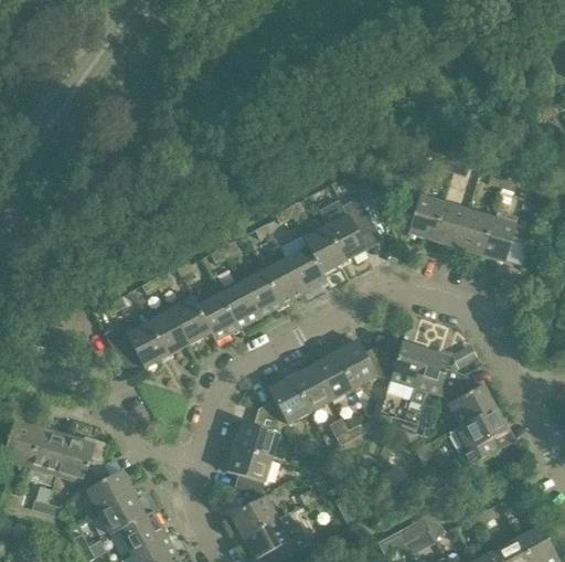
[(443,158),(439,168),(452,172),(455,162),(443,158)]
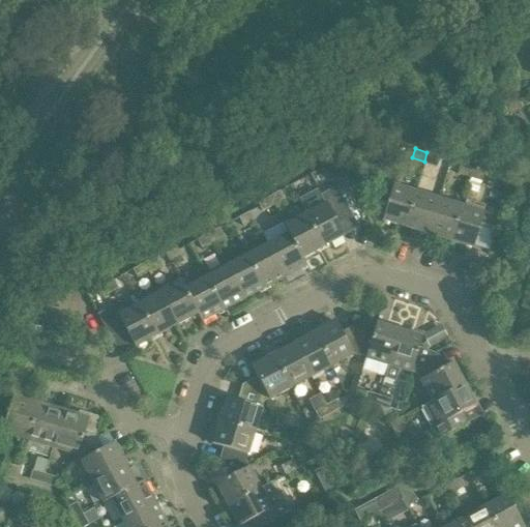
[(437,165),(439,155),(427,152),(424,162),(437,165)]
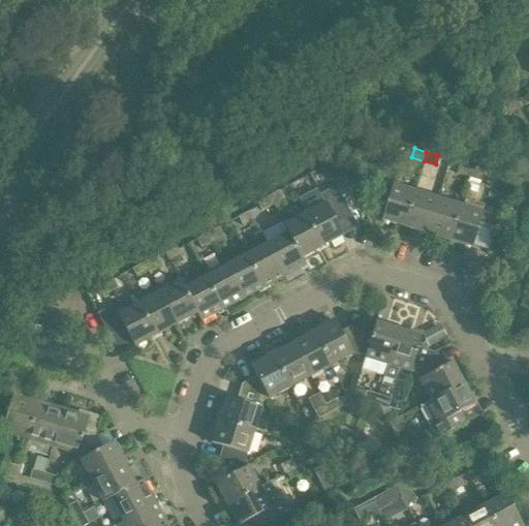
[(459,162),(456,172),(468,176),(471,165),(459,162)]
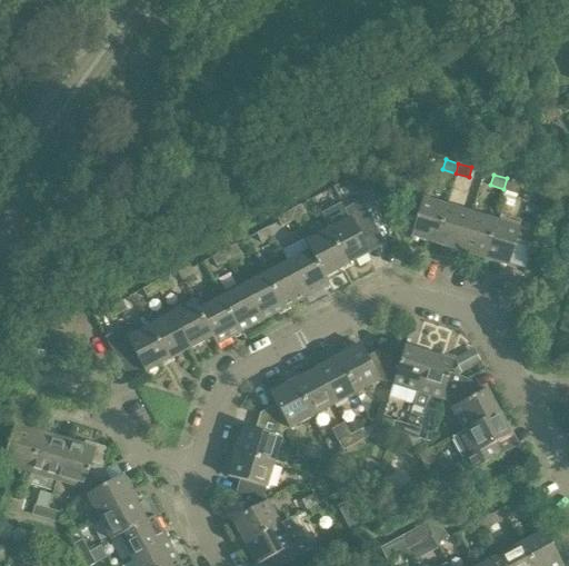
[(338,195),(350,187),(346,178),(332,185),(338,195)]
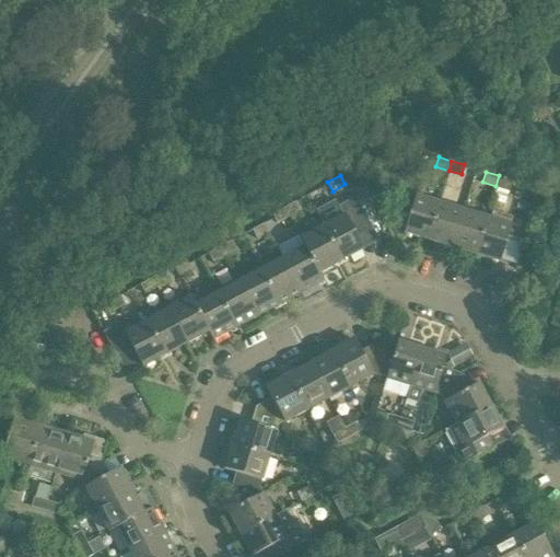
[(509,189),(512,180),(499,175),(496,186),(509,189)]
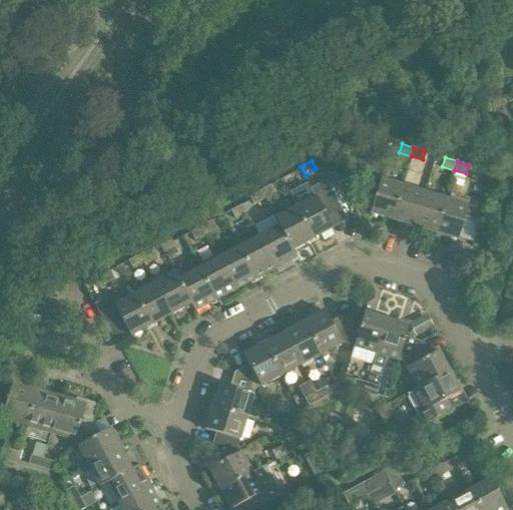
[(312,236),(333,225),(327,214),(341,206),(325,177),(310,185),(315,194),(295,204),(312,236)]
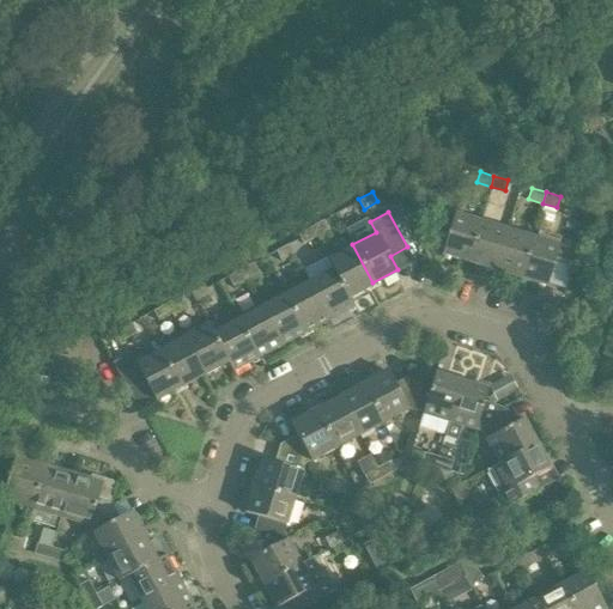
[(469,260),(481,219),(455,212),(443,253),(469,260)]
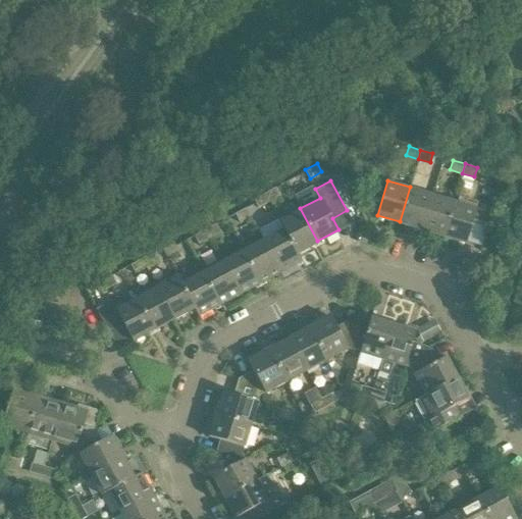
[(269,200),(280,195),(275,186),(264,191),(269,200)]
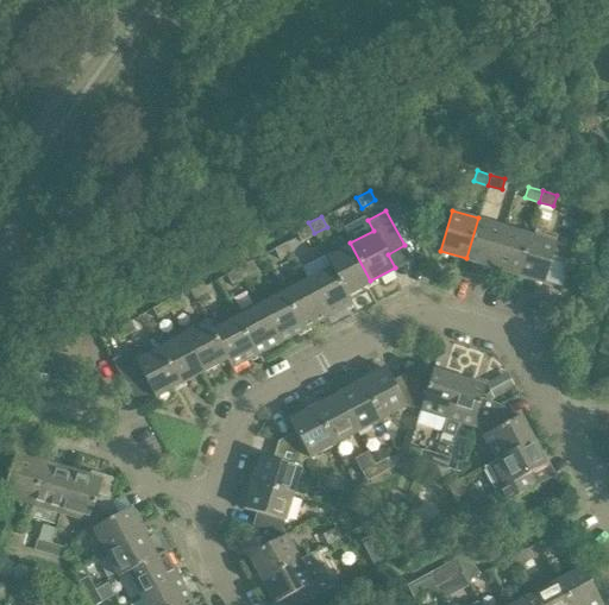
[(493,266),(504,226),(478,218),(466,258),(493,266)]
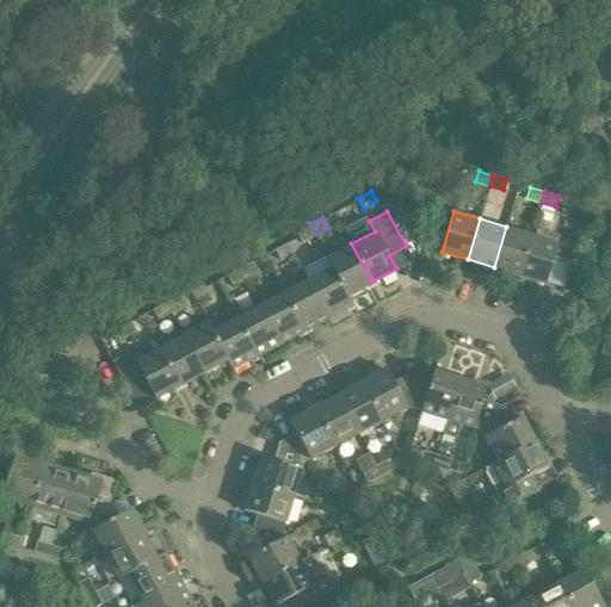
[(309,223),(296,230),(298,234),(302,241),(315,234),(309,223)]
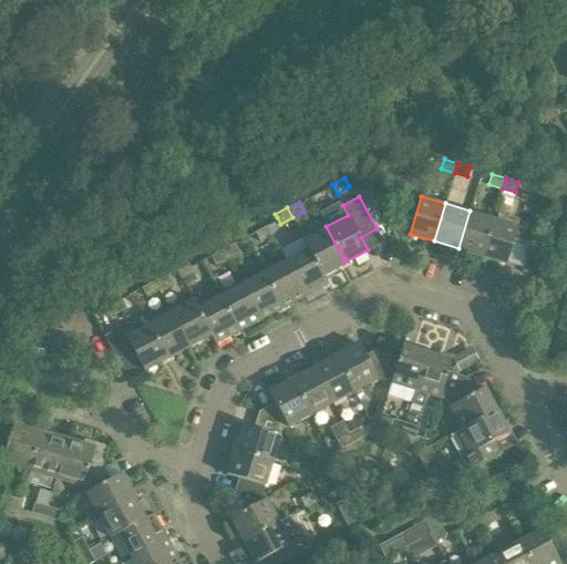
[(482,256),(493,218),(470,211),(459,248),(482,256)]
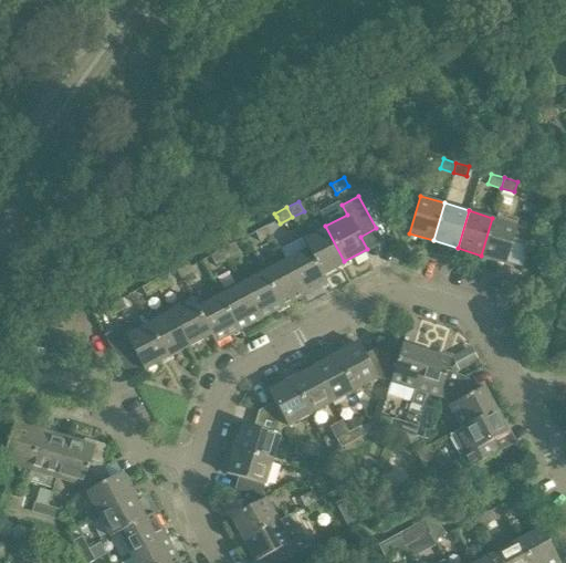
[(505,263),(517,226),(492,218),(481,256),(505,263)]
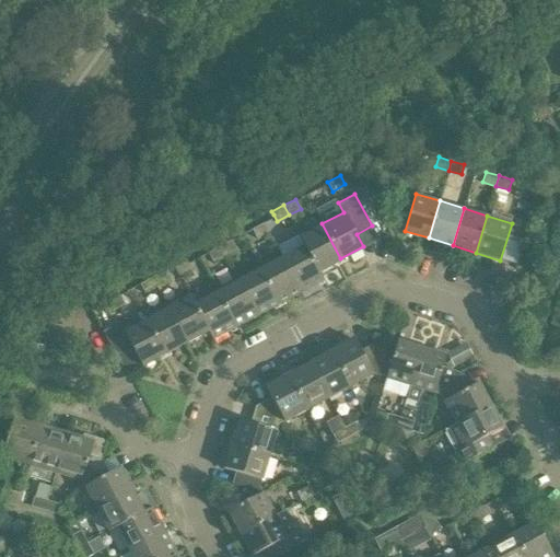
[(256,235),(268,229),(264,220),(252,227),(256,235)]
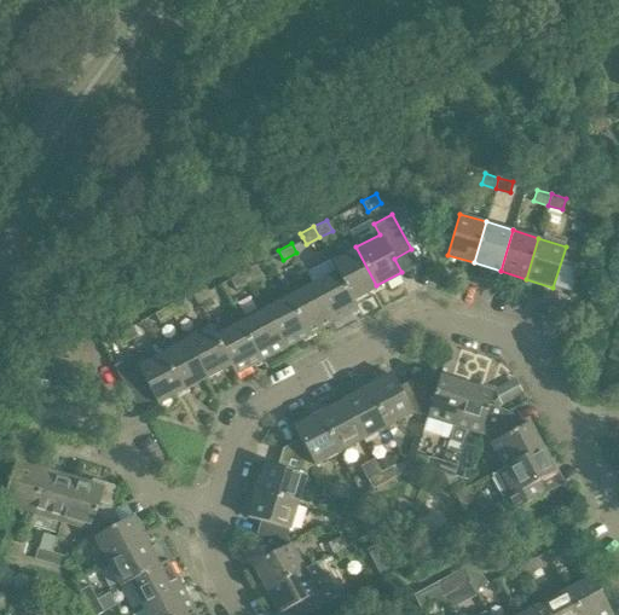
[(376,285),(356,247),(331,260),(336,270),(336,268),(352,299),(353,297),(376,285)]
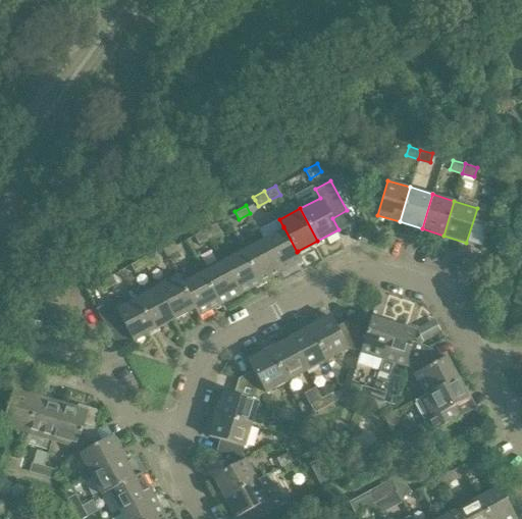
[(210,237),(220,230),(216,222),(205,228),(210,237)]
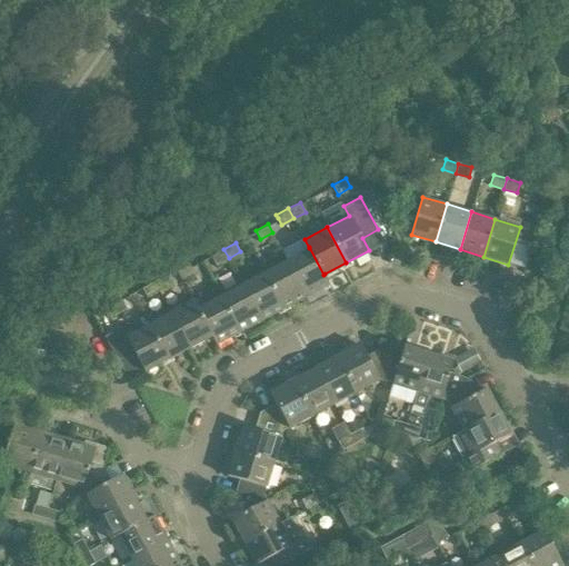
[(298,254),(293,246),(282,251),(306,295),(329,283),(325,274),(323,275),(309,247),(309,248),(298,254)]
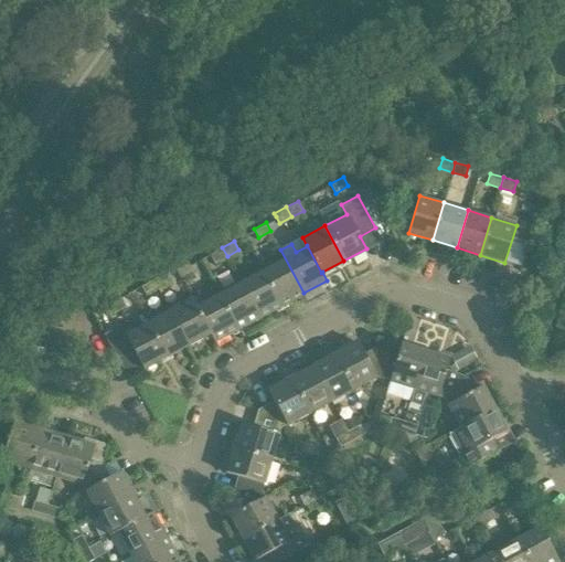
[(215,263),(227,256),(222,247),(210,254),(215,263)]
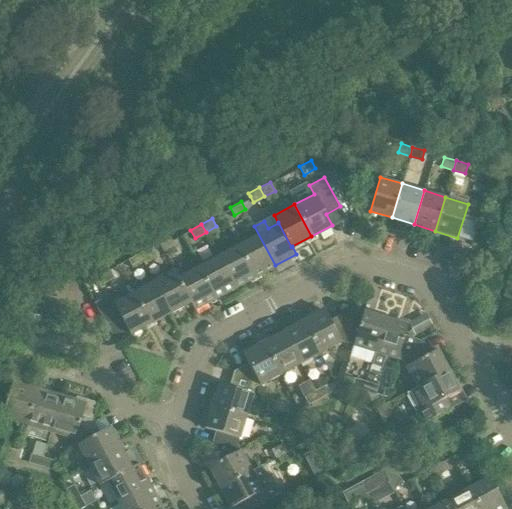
[(255,276),(255,275),(275,265),(254,226),(245,232),(248,238),(238,244),(255,276)]
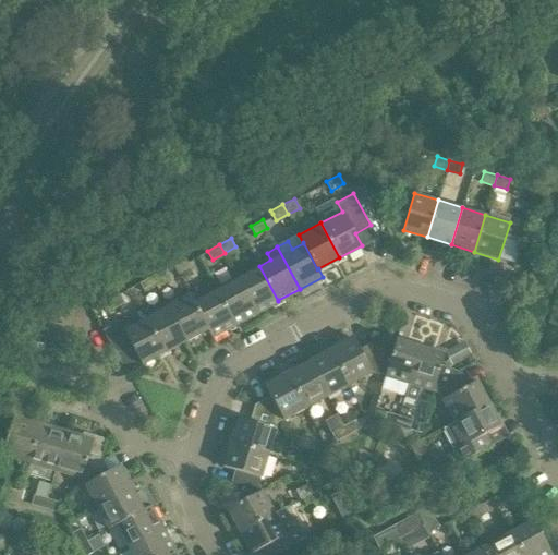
[(179,274),(191,267),(185,258),(173,264),(179,274)]
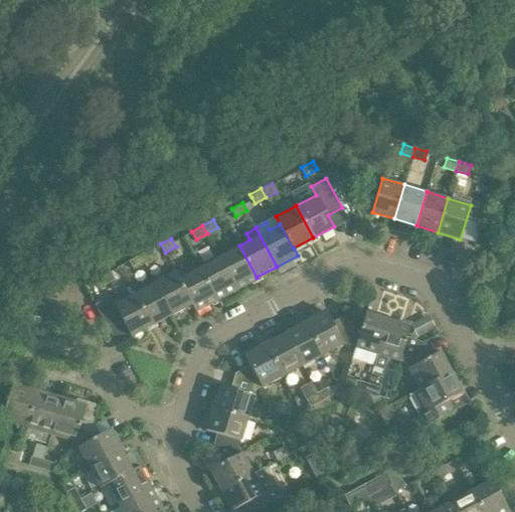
[(236,288),(256,278),(239,245),(219,257),(236,288)]
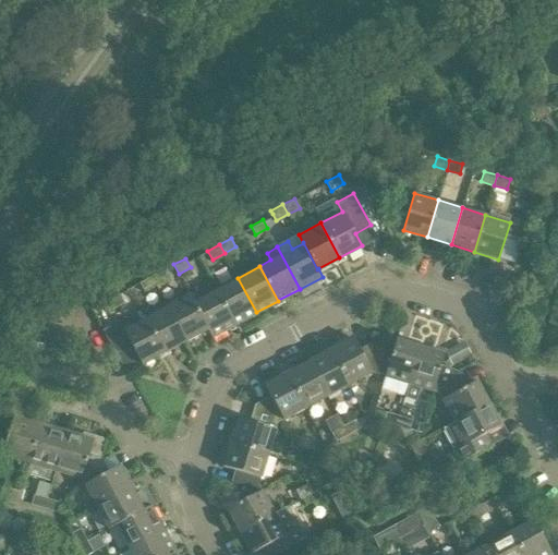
[(157,285),(168,278),(164,269),(152,276),(157,285)]
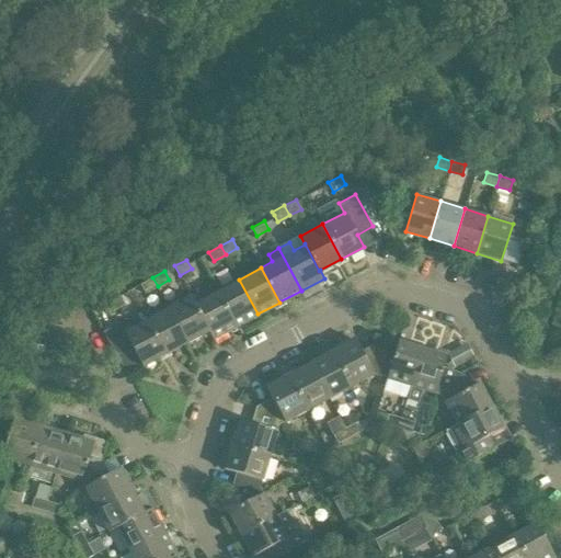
[(146,293),(158,286),(152,277),(140,284),(146,293)]
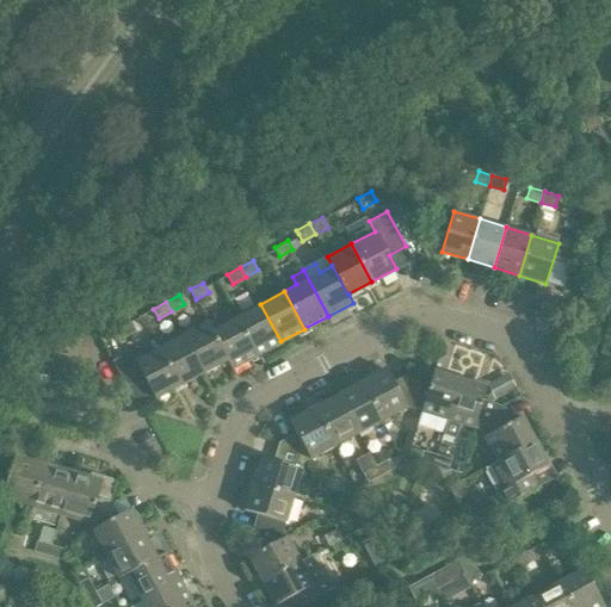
[(257,354),(281,341),(260,304),(236,316),(257,354)]
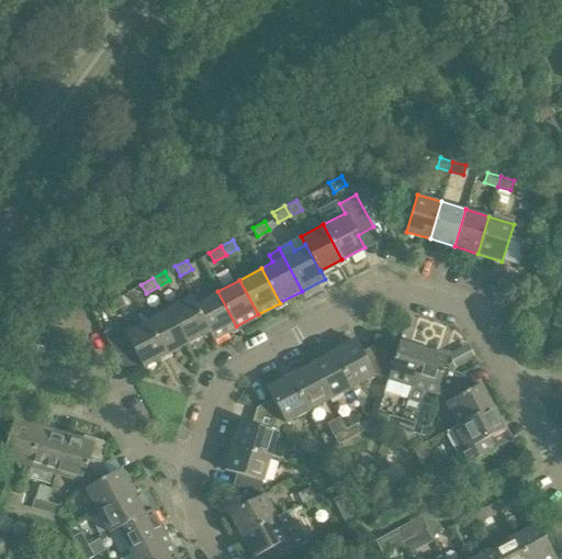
[(214,338),(236,326),(217,291),(195,303),(214,338)]
